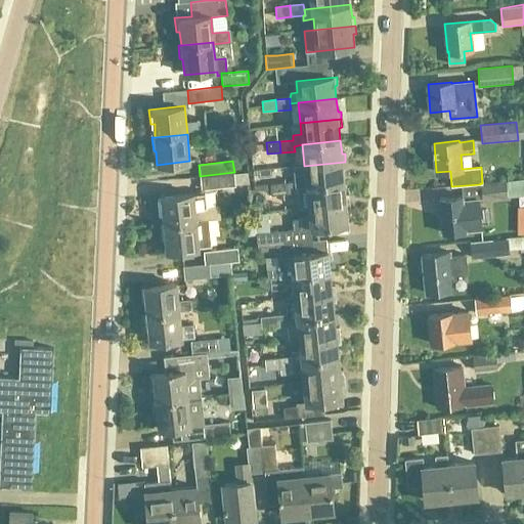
[(298,187),(306,186),(345,181),(343,170),(346,169),(345,162),(304,166),(294,167),(296,182),(296,187),(298,187)]
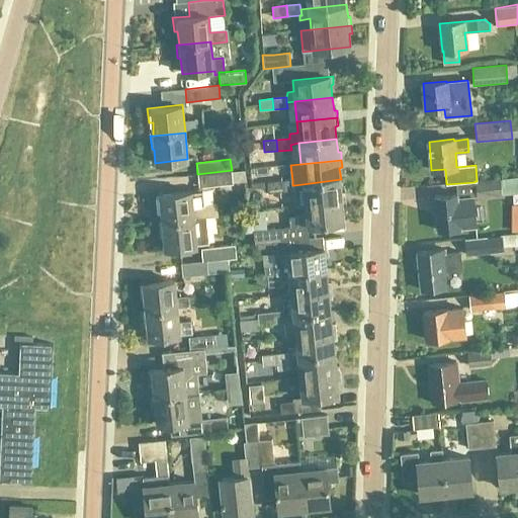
[(245,170),(232,172),(232,170),(197,174),(198,188),(233,184),(233,183),(246,182),(245,170)]
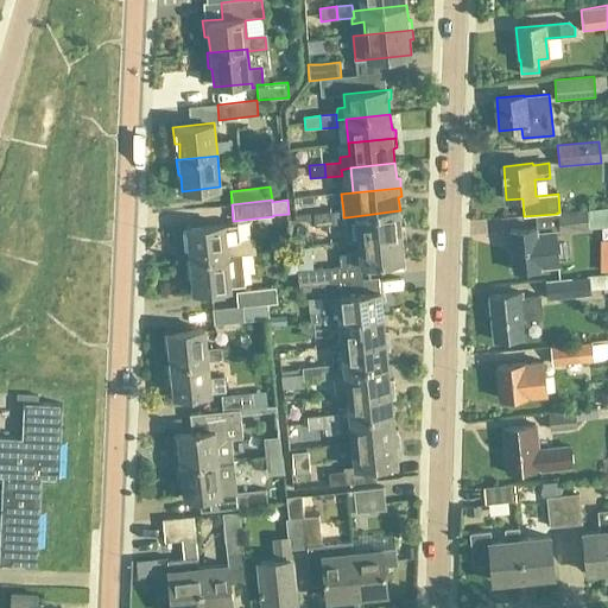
[(607,226),(607,207),(559,213),(557,213),(557,214),(559,233),(600,228),(607,226)]
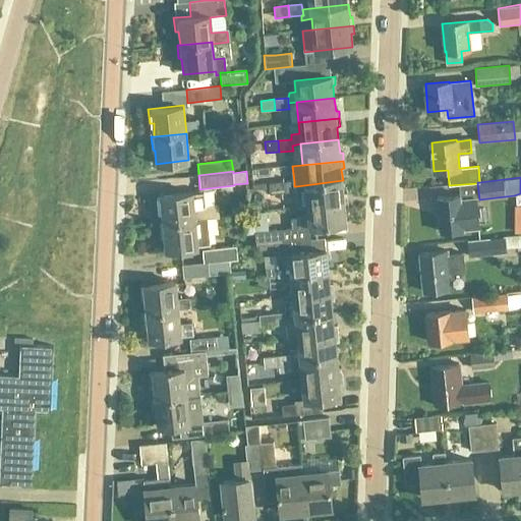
[(306,206),(348,201),(347,194),(344,194),(343,180),(304,185),(296,186),(294,186),(295,192),(297,207),(306,206)]
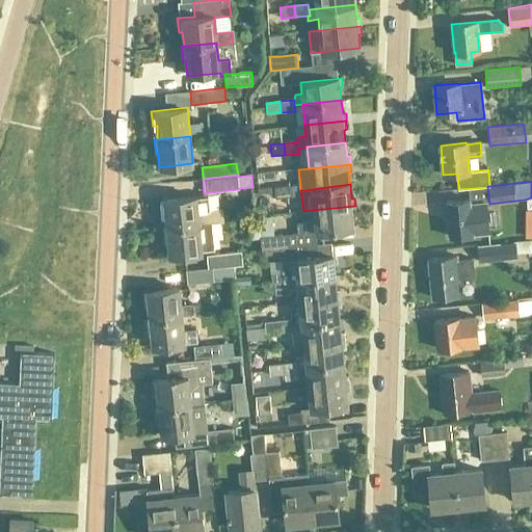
[(289,186),(289,197),(299,196),(301,196),(300,190),(300,185),(289,186)]
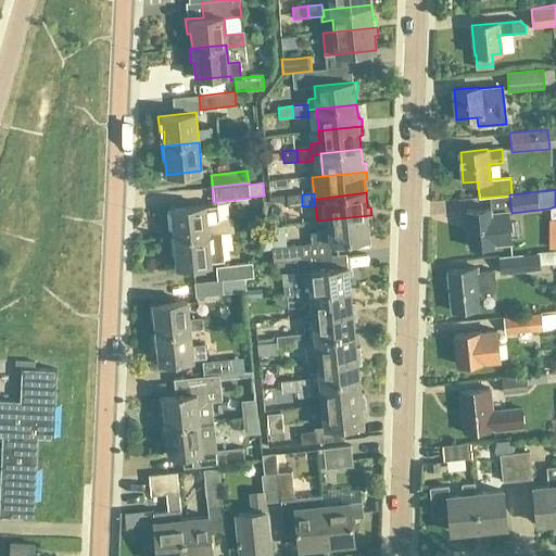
[(288,207),(302,206),(302,194),(287,196),(288,207)]
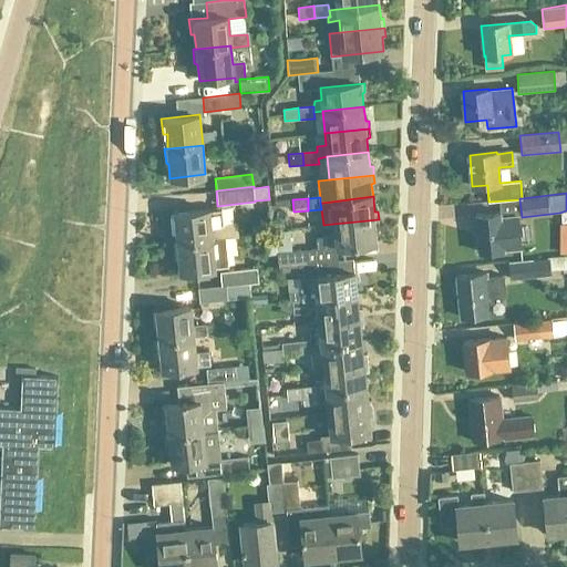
[(209,210),(169,214),(172,228),(175,229),(177,243),(225,237),(239,236),(237,223),(224,225),(223,209),(209,210)]
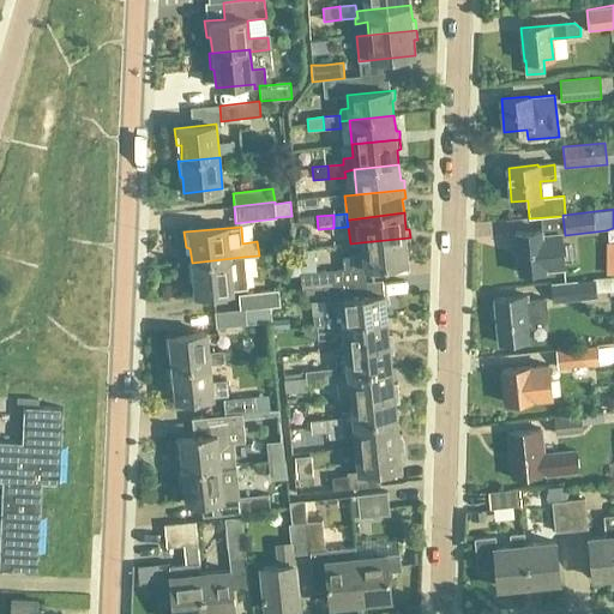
[(542,230),(515,233),(518,274),(564,269),(560,233),(543,235),(542,230)]
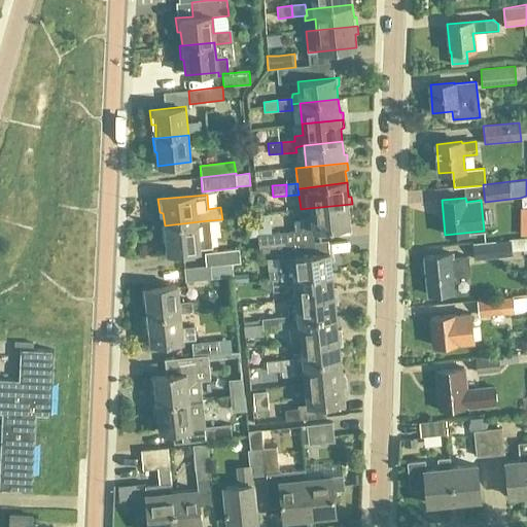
[(352,204),(310,208),(312,219),(294,221),(295,232),(351,226),(349,213),(352,212),(352,204)]
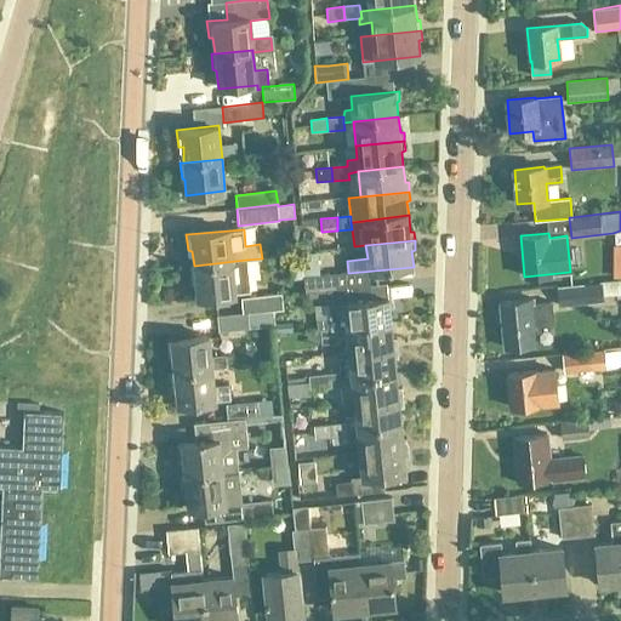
[(305,278),(306,294),(326,291),(339,290),(336,273),(319,275),(317,252),(302,254),(305,278)]
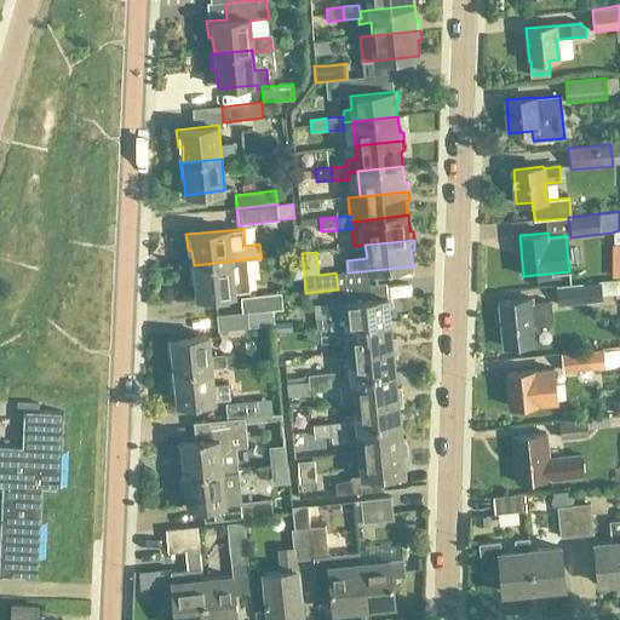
[(246,259),(194,265),(189,265),(190,281),(195,283),(196,298),(235,294),(235,293),(248,292),(246,259)]
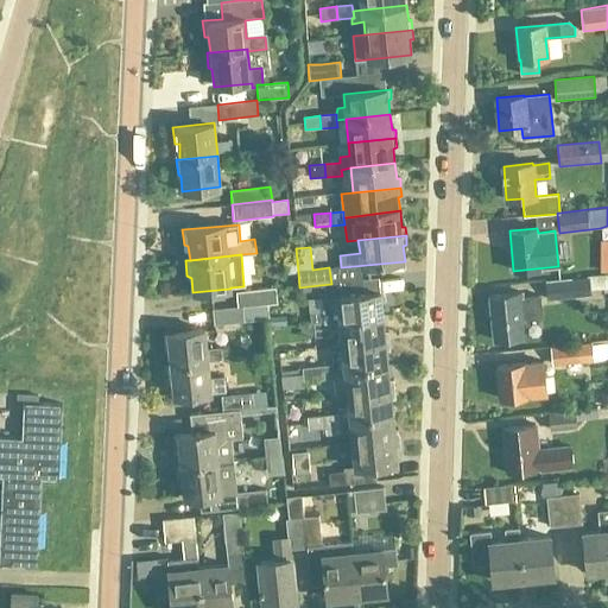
[(591,296),(590,277),(545,282),(548,302),(591,296)]
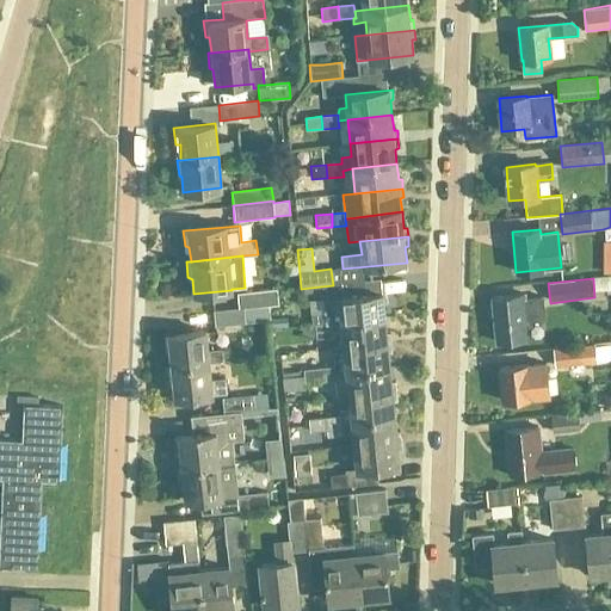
[(365,282),(333,285),(321,287),(325,325),(386,318),(384,303),(388,303),(387,294),(366,296),(365,282)]
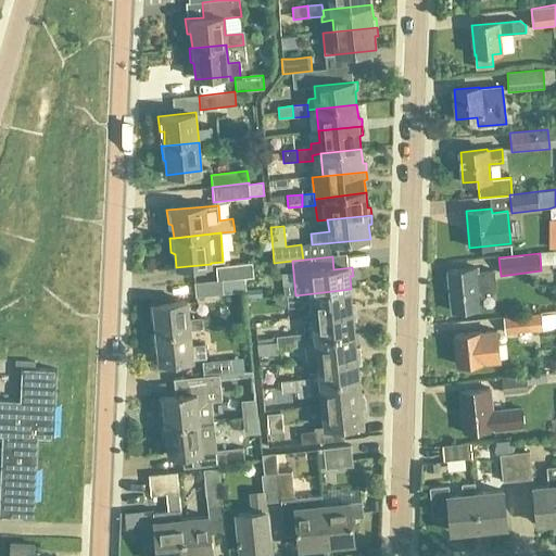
[(374,257),(354,258),(355,270),(375,269),(374,257)]
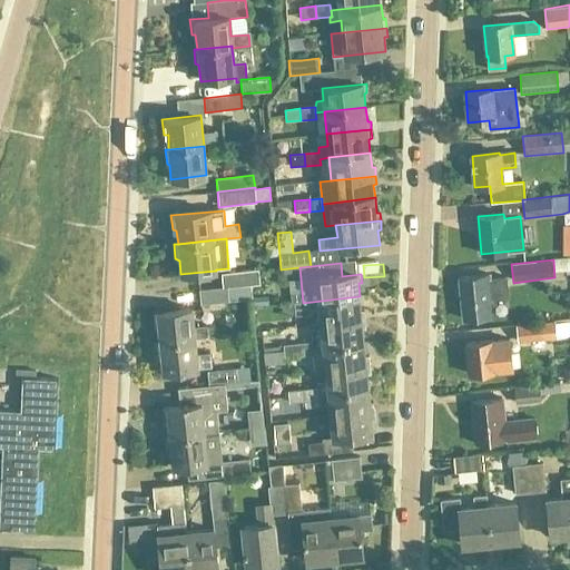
[(251,285),(251,286),(259,285),(258,269),(222,274),(223,288),(251,285)]
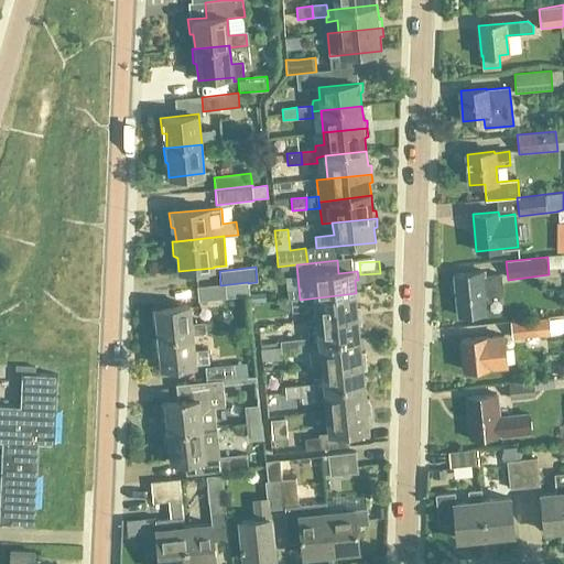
[(484,271),(455,274),(458,316),(485,314),(483,297),(502,295),(500,274),(484,275),(484,271)]
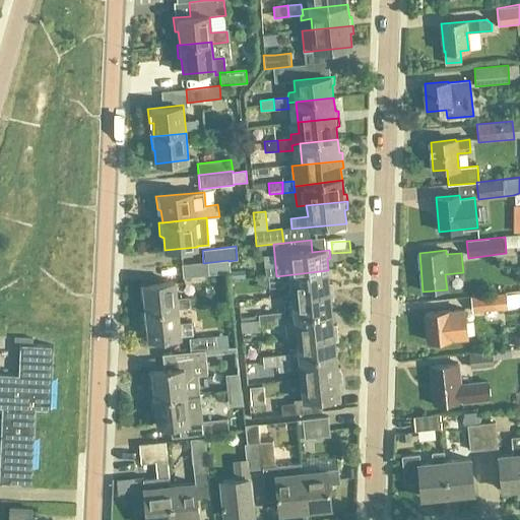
[(183,278),(208,275),(231,273),(229,261),(229,260),(203,263),(182,265),(183,278)]
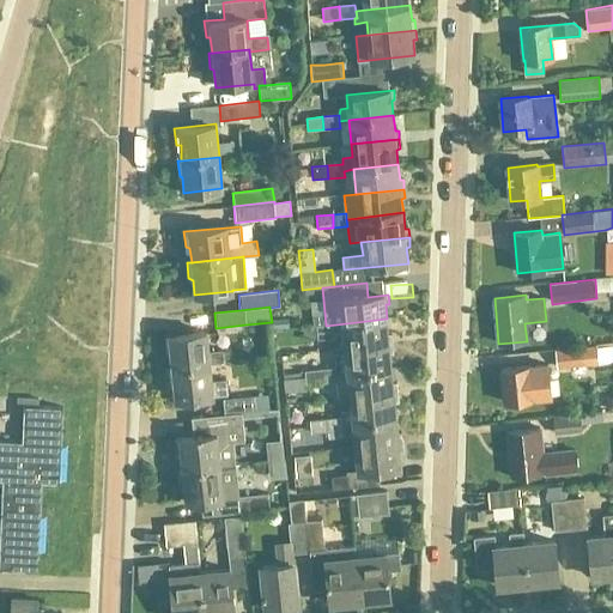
[(344,338),(345,349),(393,344),(392,334),(388,334),(387,319),(326,326),(317,327),(319,340),(344,338)]
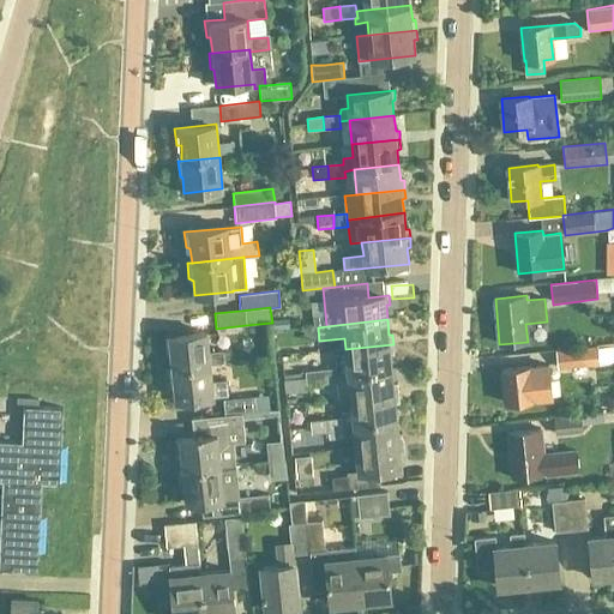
[(223,350),(209,353),(206,332),(164,337),(166,353),(170,354),(172,368),(210,365),(210,366),(224,365),(223,350)]
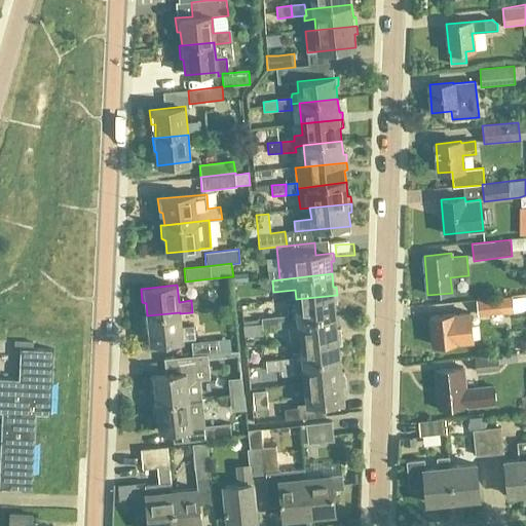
[(288,322),(336,316),(335,303),(337,303),(337,295),(296,299),(298,311),(288,312),(288,316),(274,317),(276,331),(289,329),(288,322)]
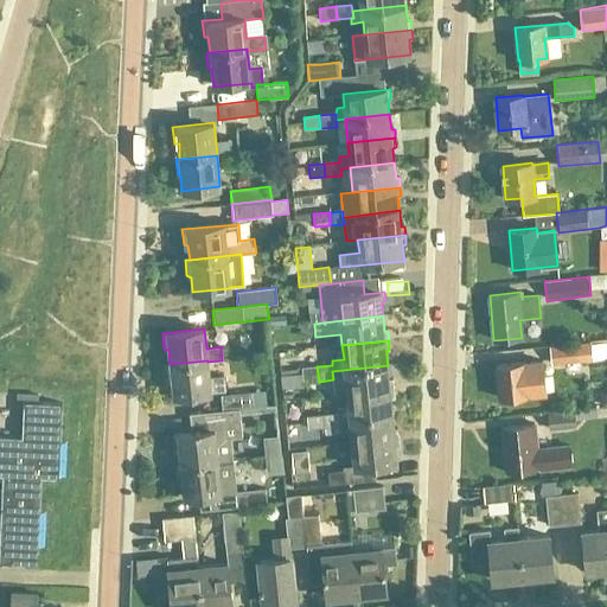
[(593,360),(600,359),(605,359),(602,344),(592,345),(590,343),(549,347),(551,366),(594,362),(593,360)]
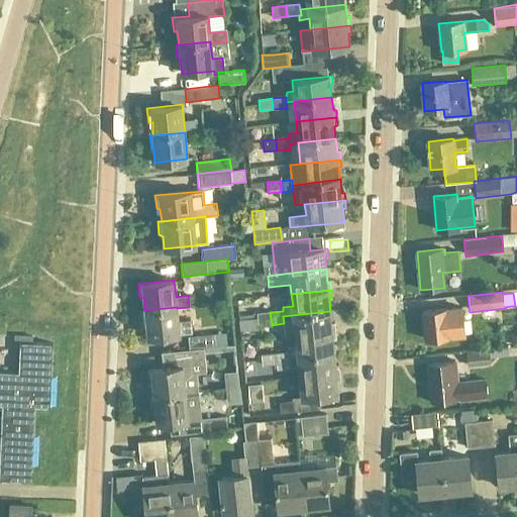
[(426,339),(437,338),(439,341),(447,340),(447,336),(466,334),(463,306),(423,311),(426,339)]
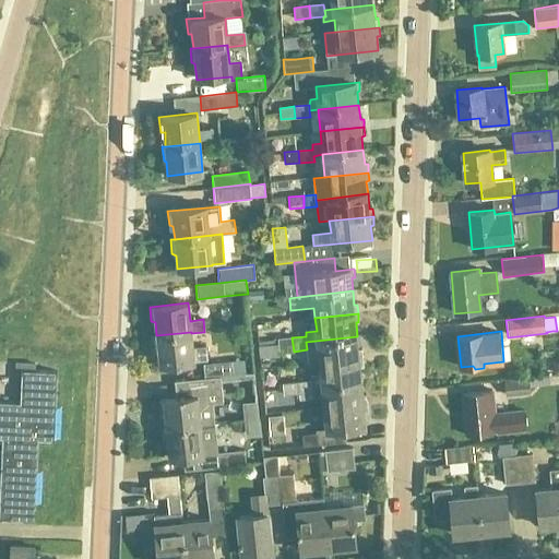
[(192,348),(191,333),(191,332),(156,335),(153,335),(154,349),(158,349),(159,366),(194,363),(194,361),(207,360),(206,346),(192,348)]
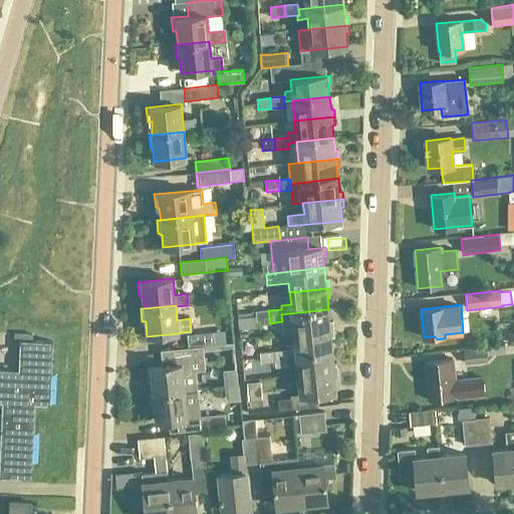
[(293,333),(333,329),(333,321),(329,321),(328,309),(281,314),(282,321),(284,336),(293,335),(293,333)]
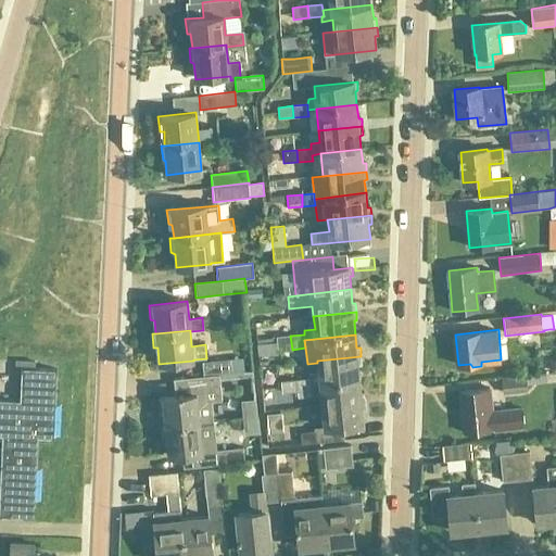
[(278,351),(292,350),(290,336),(277,338),(278,351)]
